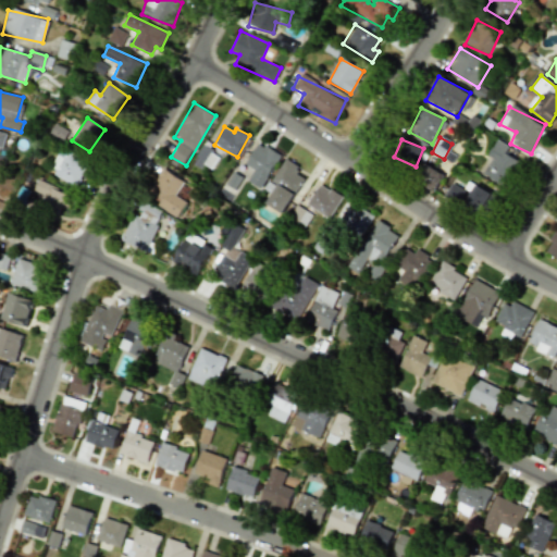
[(491,158),(482,174),(505,185),(517,160),(505,153),(509,146),(495,139),(487,156),(491,158)]
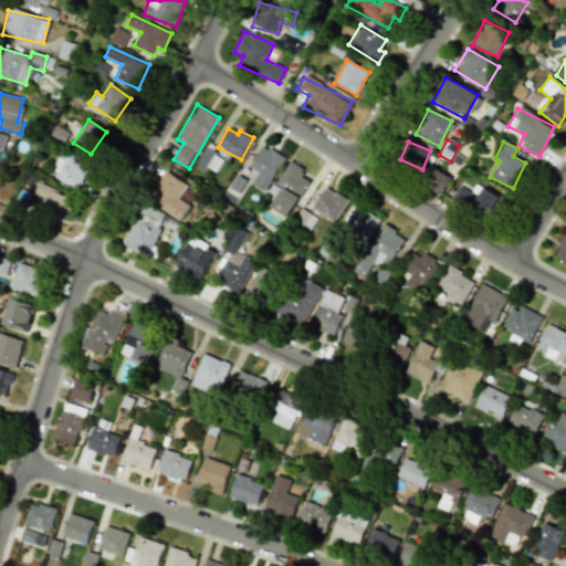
[(251,184),(264,191),(285,158),(262,144),(249,166),(258,173),(251,184)]
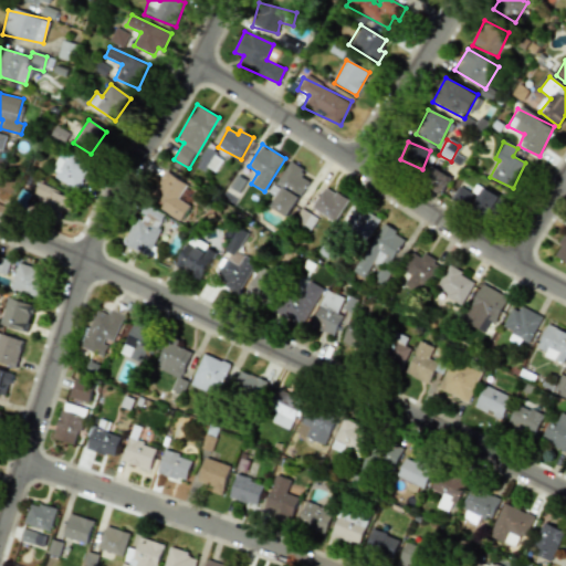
[(206,147),(196,167),(206,171),(215,153),(206,147)]
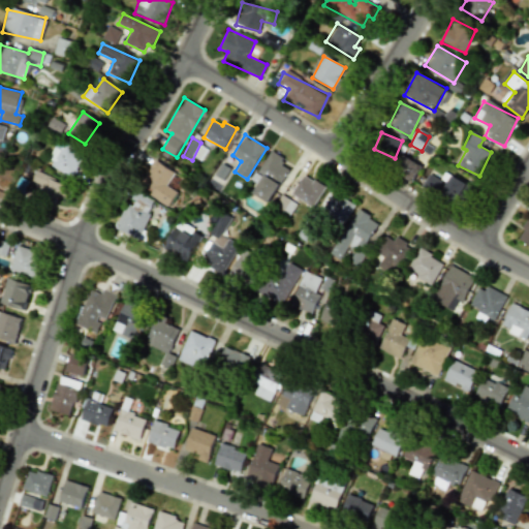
[(48,165),(74,176),(84,151),(57,141),(48,165)]
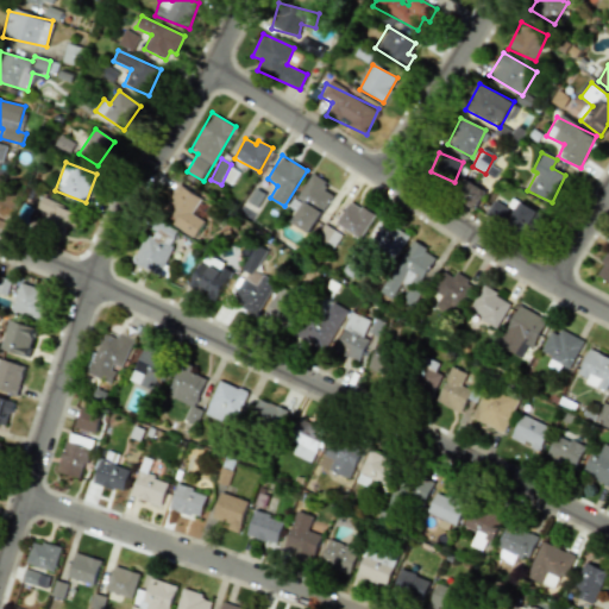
[(331,194),(322,190),(327,182),(311,173),(297,199),(302,201),(290,224),(311,234),(331,194)]
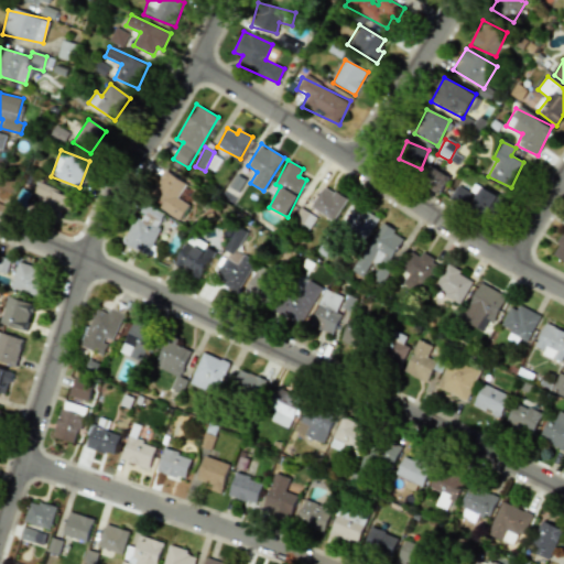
[(438,194),(449,177),(430,165),(420,182),(438,194)]
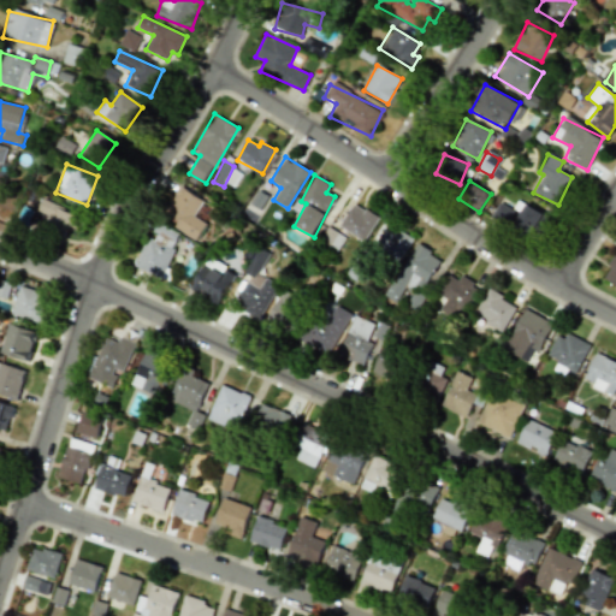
[(194,217),(203,201),(181,187),(161,219),(196,240),(206,224),(194,217)]
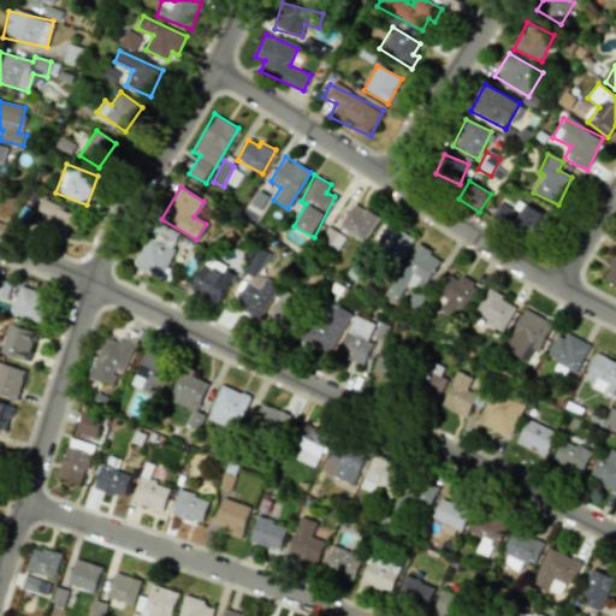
[(69,225),(75,229),(80,217),(42,199),(34,217),(65,231),(69,225)]
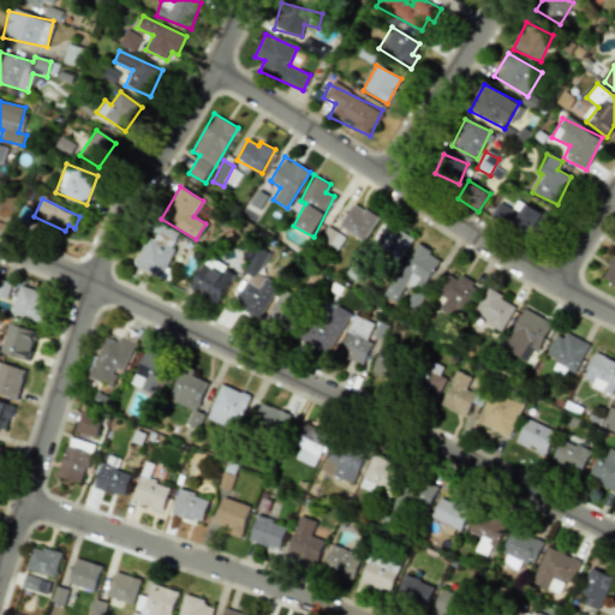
[(512,209),(499,202),(491,216),(536,240),(549,218),(517,199),(512,209)]
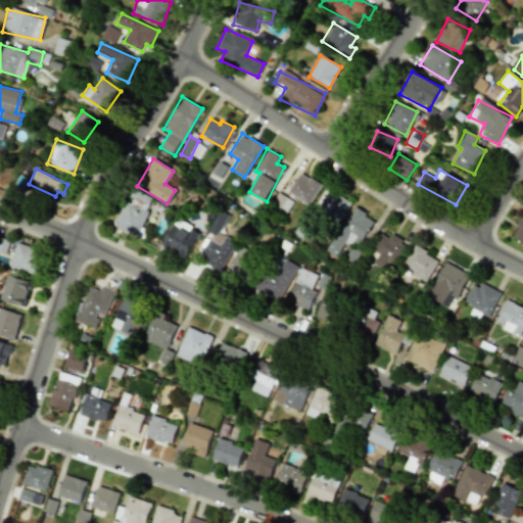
[(310,205),(321,185),(299,172),(287,192),(310,205)]
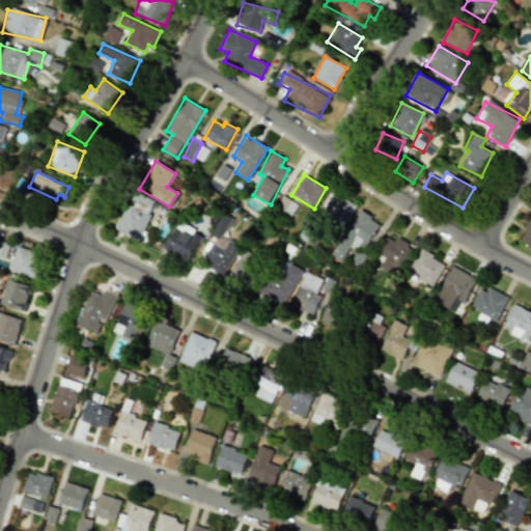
[(155,201),(136,193),(131,205),(127,203),(116,230),(145,242),(148,233),(142,231),(155,201)]
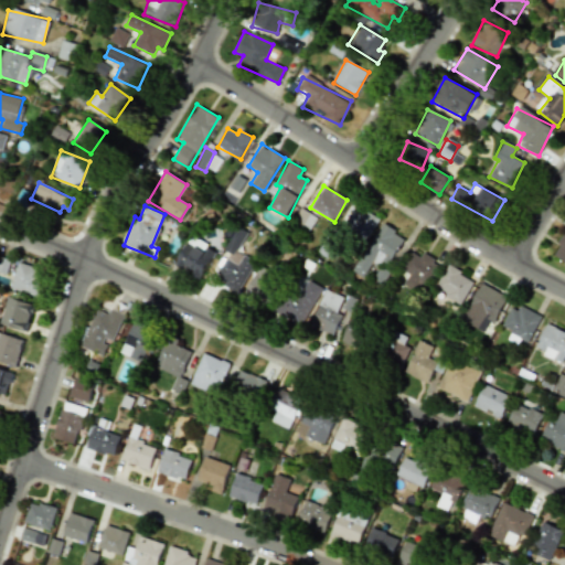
[(379,219),(363,210),(360,215),(353,211),(345,224),(368,237),(379,219)]
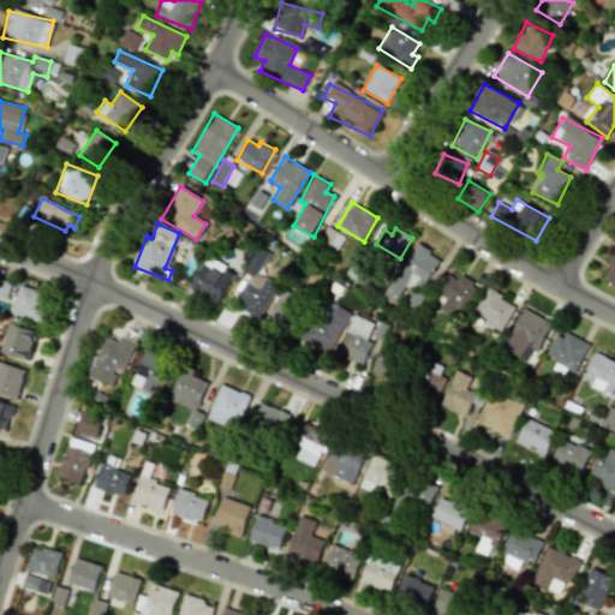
[(421,291),(440,258),(415,243),(383,294),(395,302),(407,282),(421,291)]
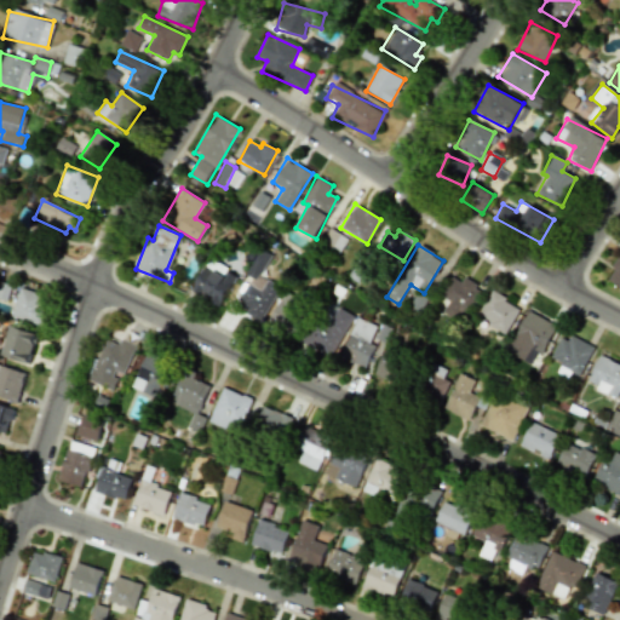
[(619,254),(619,256),(607,281),(619,287),(619,254)]
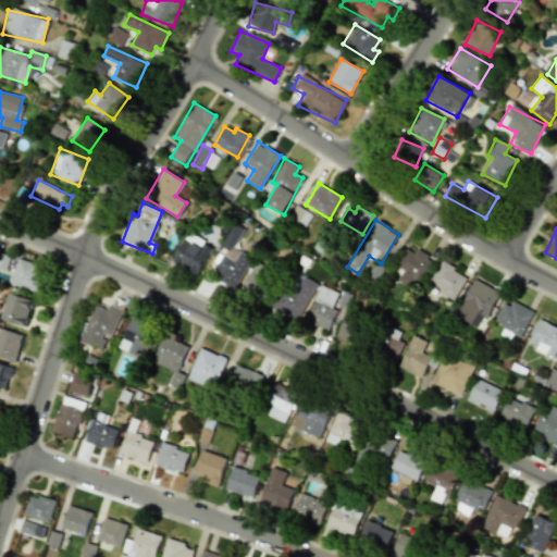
[(195,275),(209,254),(185,238),(172,260),(195,275)]
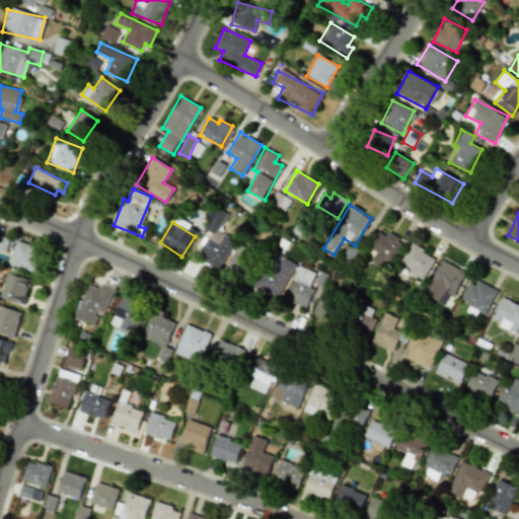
[(386,236),(378,231),(370,246),(376,250),(370,263),(386,271),(402,240),(388,232),(386,236)]
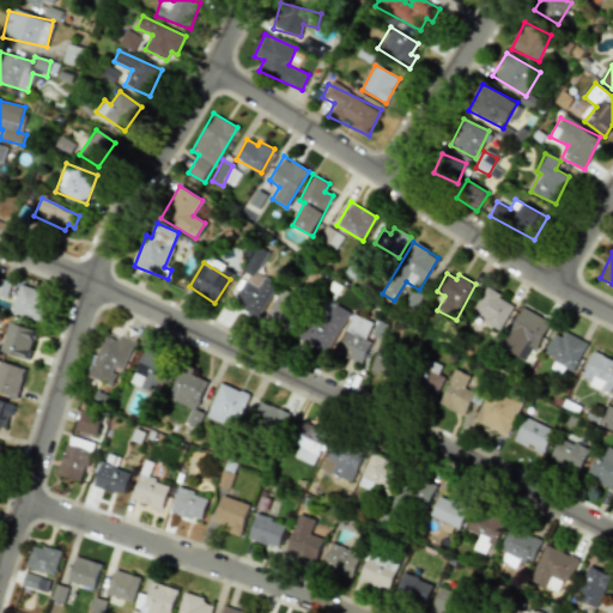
[(274,281),(256,274),(242,310),(261,317),(274,281)]
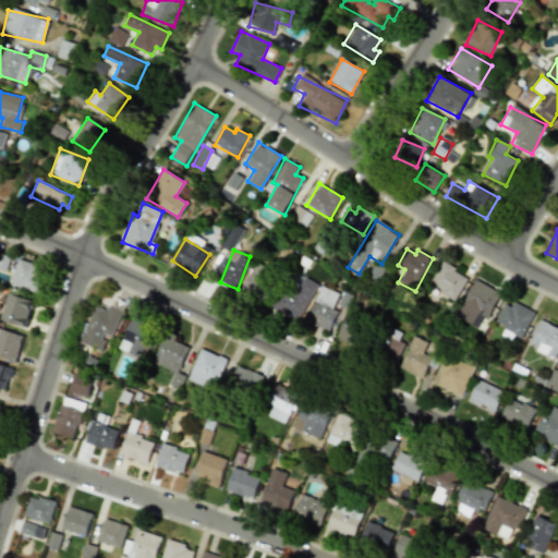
[(36,275),(38,265),(19,258),(10,284),(37,293),(43,276),(36,275)]
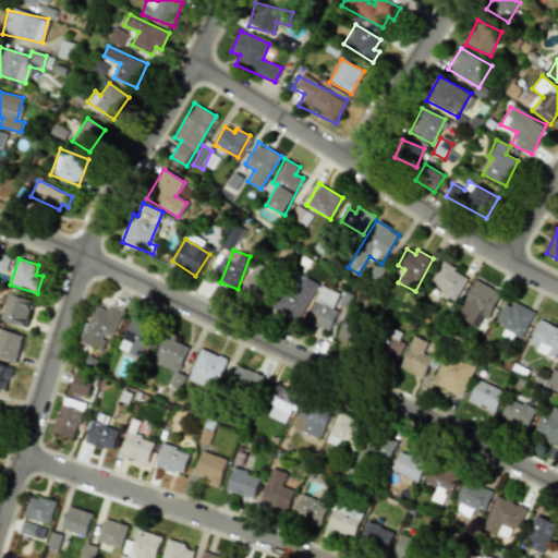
[(455,300),(468,278),(441,262),(428,283),(455,300)]
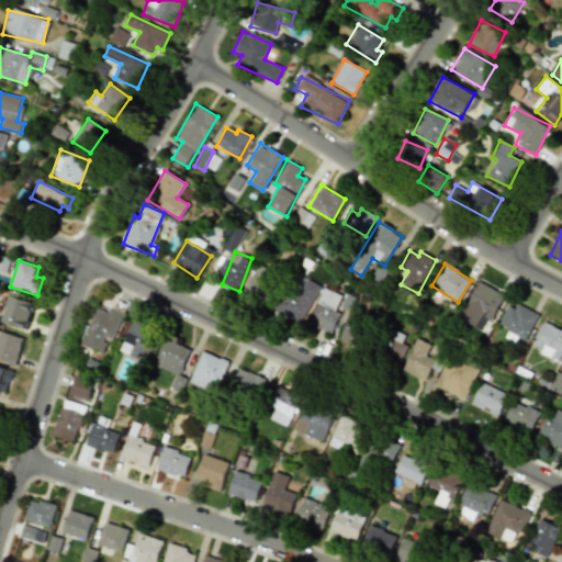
[(279,277),(257,265),(244,290),(266,302),(279,277)]
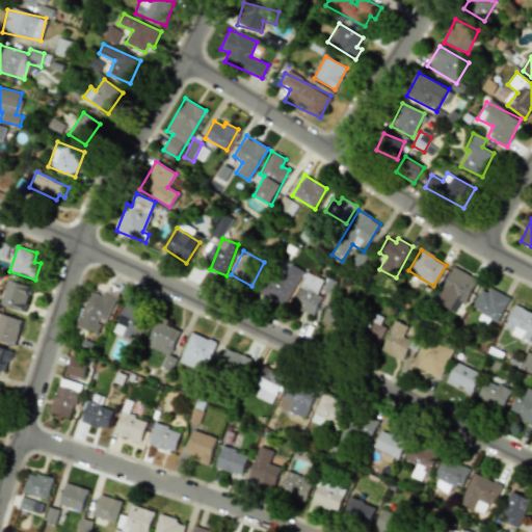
[(301,269),(288,264),(282,278),(268,273),(259,296),(286,308),(301,269)]
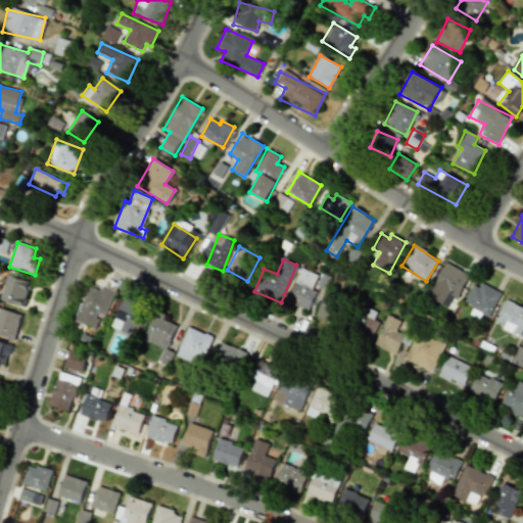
[(435,282),(445,287),(449,289),(447,293),(458,298),(470,275),(445,263),(435,282)]
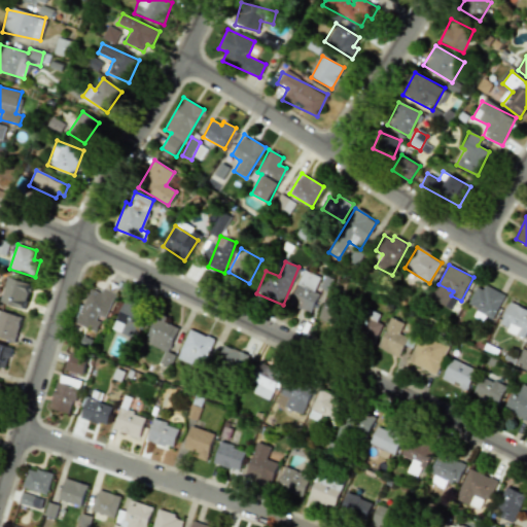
[(319,293),(314,291),(320,277),(303,270),(288,305),(311,314),(319,293)]
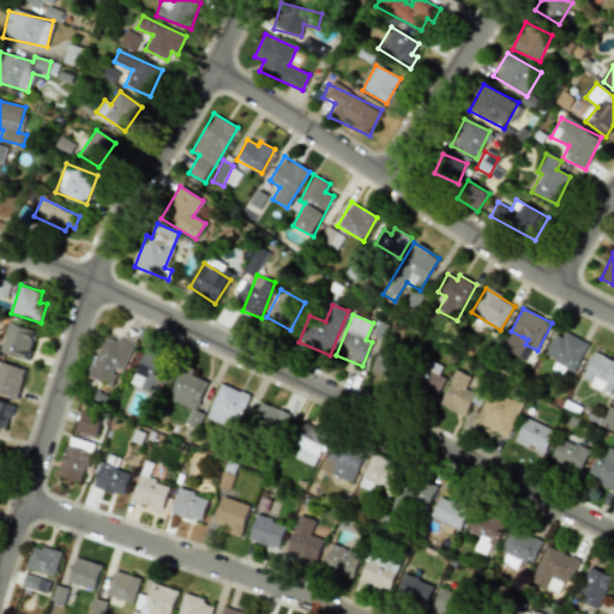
[(29,360),(37,331),(11,323),(2,351),(29,360)]
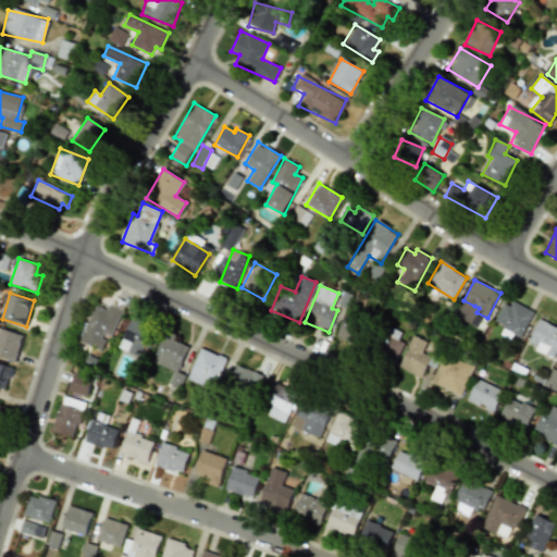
[(522,336),(533,312),(505,299),(494,323),(522,336)]
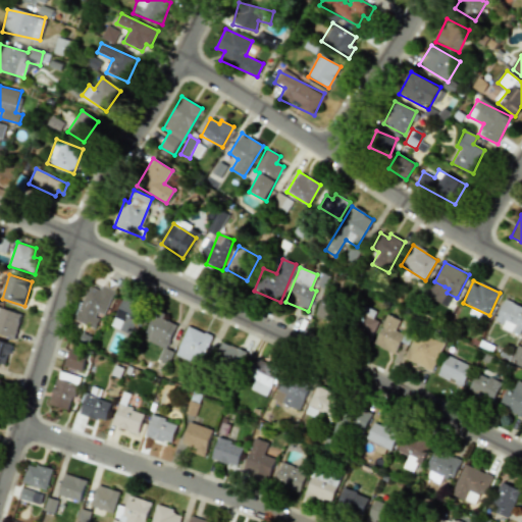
[(90,286),(74,320),(97,330),(114,292),(103,286),(101,292),(90,286)]
